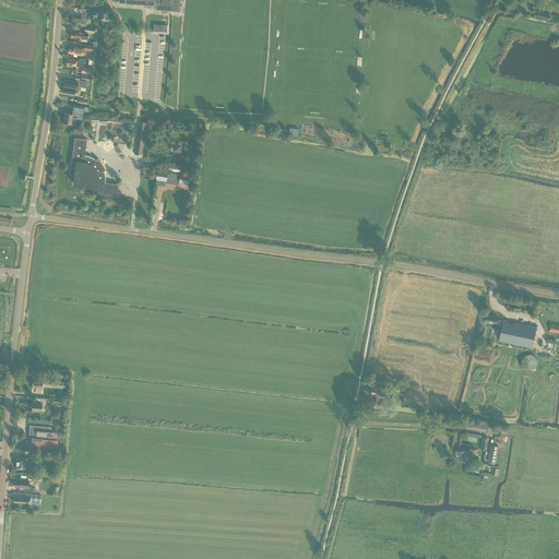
[(114,0),(114,2),(156,6),(156,9),(179,11),(180,0),(114,0)]
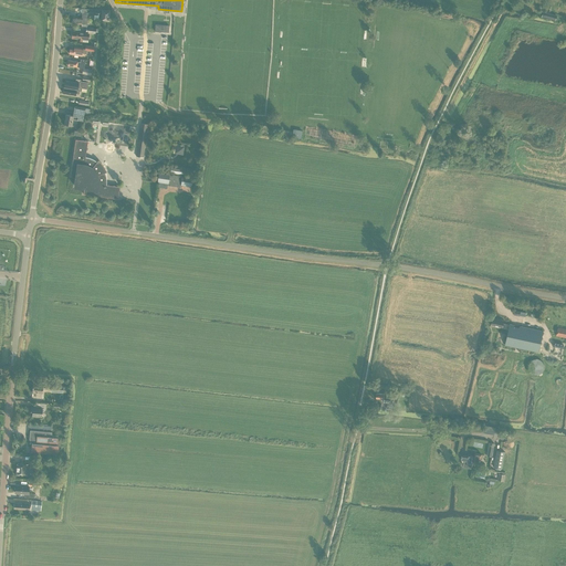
[(98,20),(100,10),(88,9),(88,14),(96,16),(96,20),(98,20)]
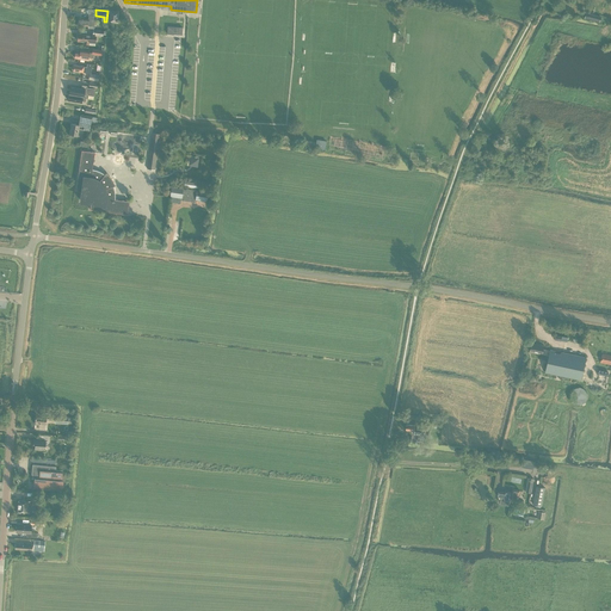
[(88,26),(88,28),(91,28),(91,26),(94,26),(94,19),(94,14),(88,14),(88,19),(79,18),(78,25),(88,26)]
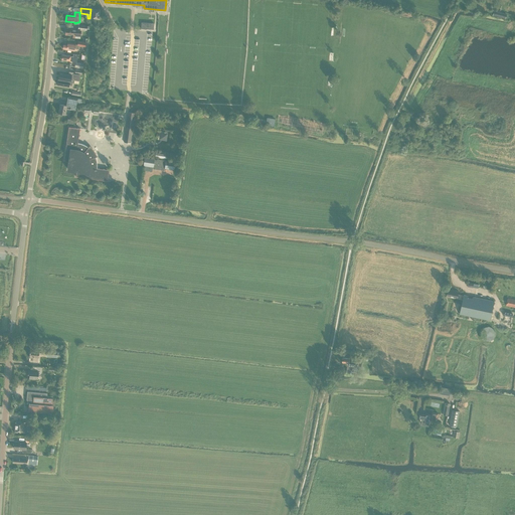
[(64,33),(65,33),(65,34),(71,35),(71,37),(80,38),(81,30),(65,28),(65,31),(64,32),(64,33)]
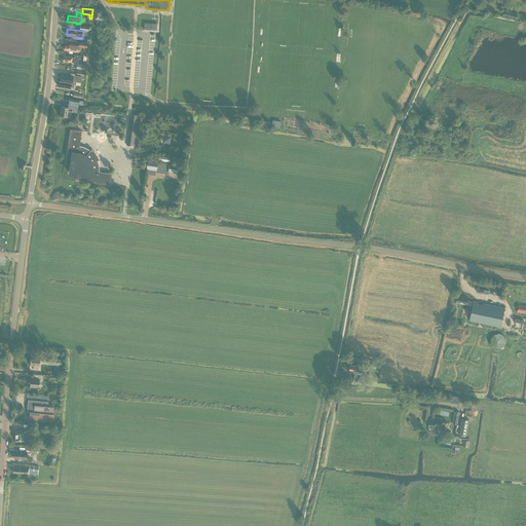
[(69,44),(69,45),(65,45),(65,49),(73,51),(76,51),(76,49),(80,50),(81,47),(87,48),(88,43),(80,42),(79,45),(69,44)]
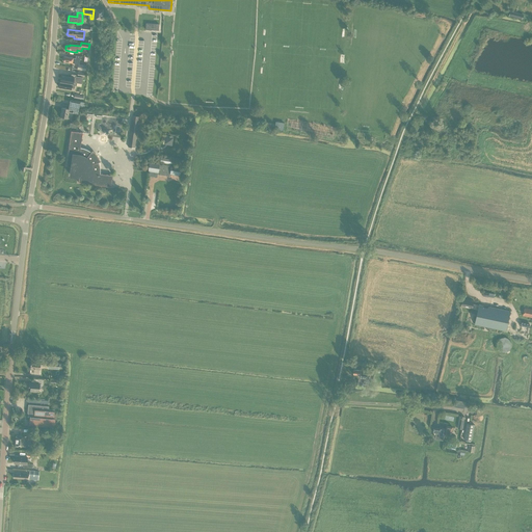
[(73,58),(64,56),(63,61),(72,63),(78,63),(79,64),(80,56),(76,56),(76,58),(73,58)]
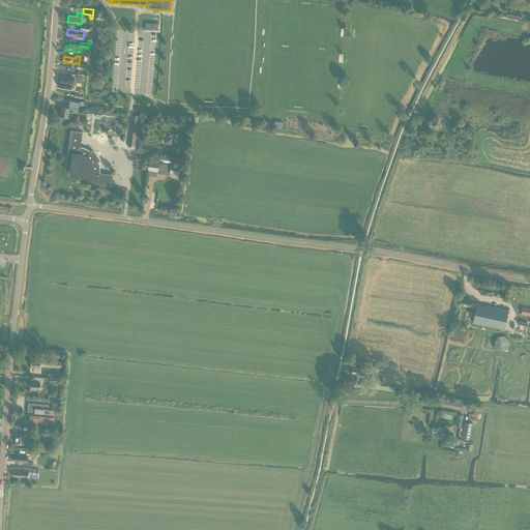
[(72,82),(77,83),(81,84),(82,77),(76,76),(76,75),(71,75),(70,77),(61,75),(60,82),(72,84),(72,82)]
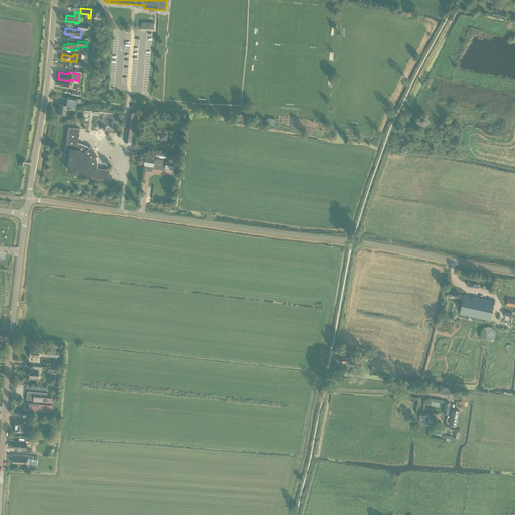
[(66,106),(59,104),(58,113),(65,114),(66,109),(74,110),(76,99),(67,97),(66,106)]
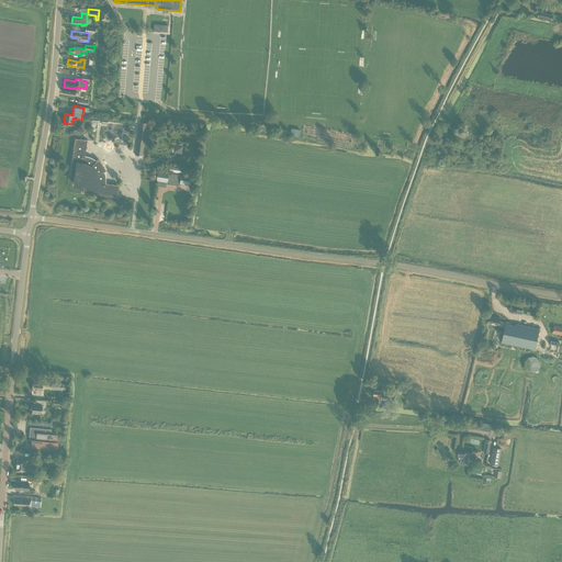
[(139,122),(135,155),(142,156),(147,123),(139,122)]
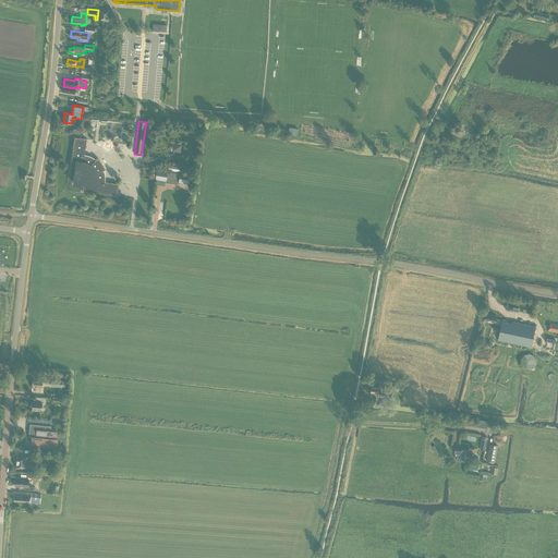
[(124,144),(125,125),(122,125),(122,130),(114,130),(113,143),(124,144)]
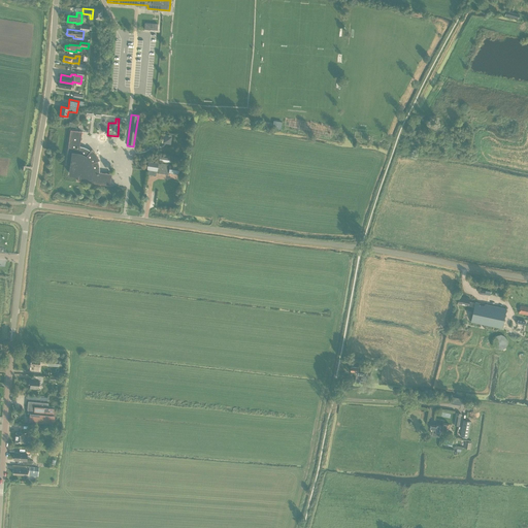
[(70,130),(65,165),(71,165),(70,172),(70,174),(71,174),(78,175),(77,180),(110,186),(111,174),(99,172),(99,170),(99,166),(98,161),(99,160),(98,157),(97,155),(94,152),(92,150),(90,151),(87,149),(86,147),(84,147),(79,146),(81,132),(70,130)]
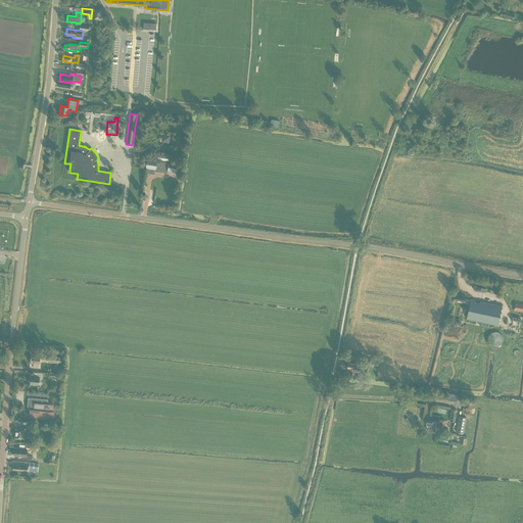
[(178,164),(167,162),(167,160),(169,161),(170,156),(157,155),(157,159),(160,159),(159,161),(146,159),(145,168),(155,170),(155,172),(167,173),(167,172),(177,173),(178,164)]
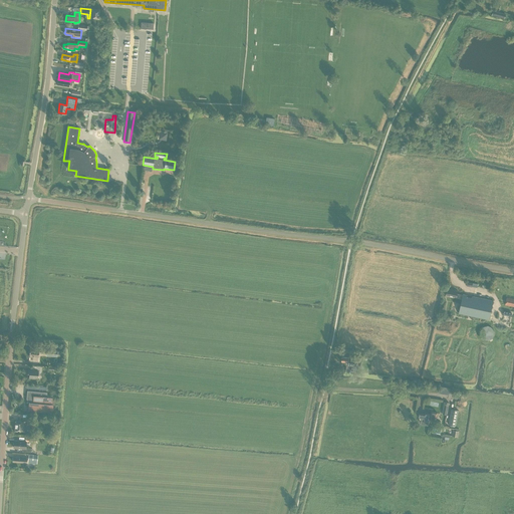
[(458,291),(447,288),(446,295),(456,298),(462,299),(459,313),(489,319),(493,301),(463,294),(463,295),(457,293),(458,291)]
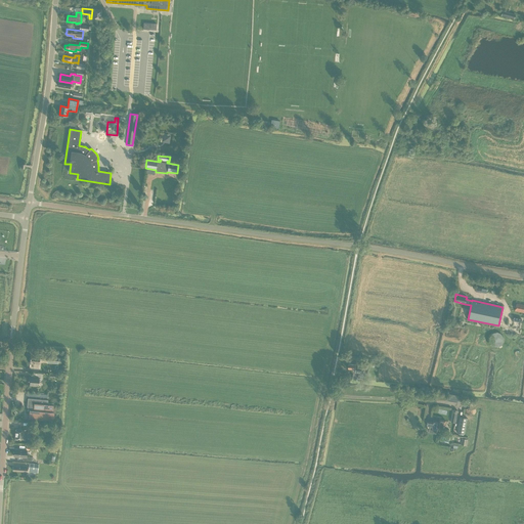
[(523,305),(517,304),(515,311),(523,312),(523,305)]
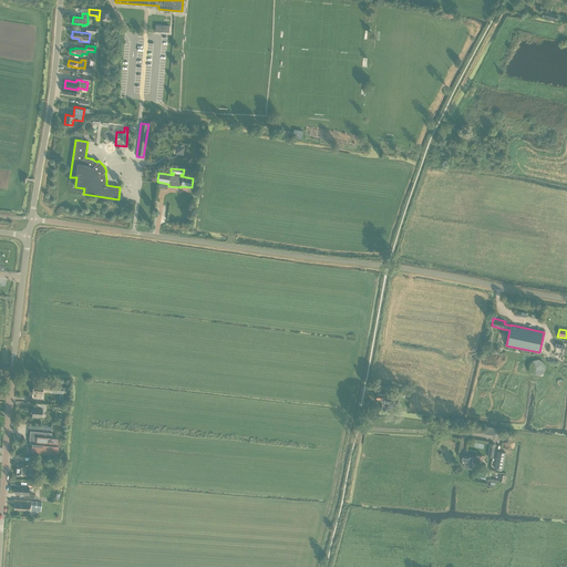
[(562,361),(565,344),(552,341),(548,358),(562,361)]
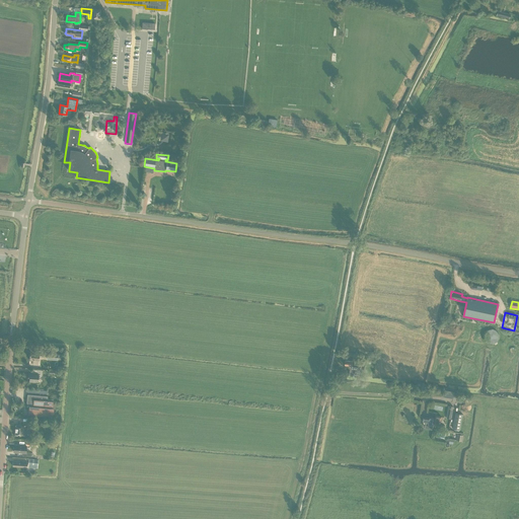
[(489,330),(486,332),(485,337),(487,341),(490,343),(494,343),(497,341),(499,338),(499,334),(496,330),(493,329),(489,330)]
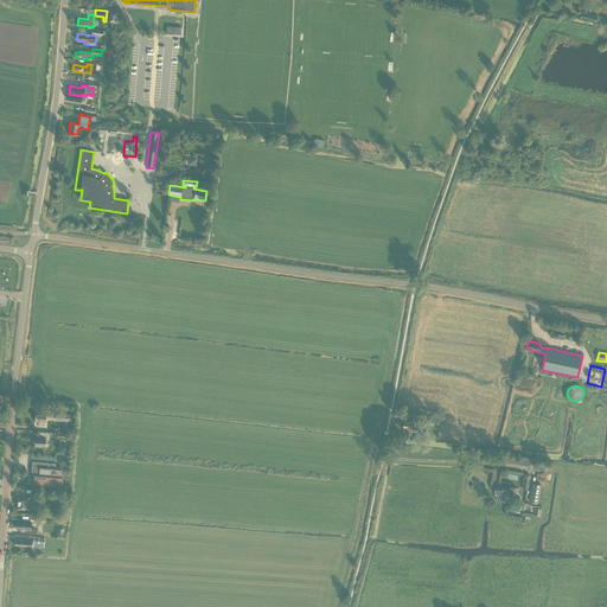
[(46,413),(36,413),(34,426),(45,427),(45,417),(50,417),(51,414),(46,414),(46,413)]
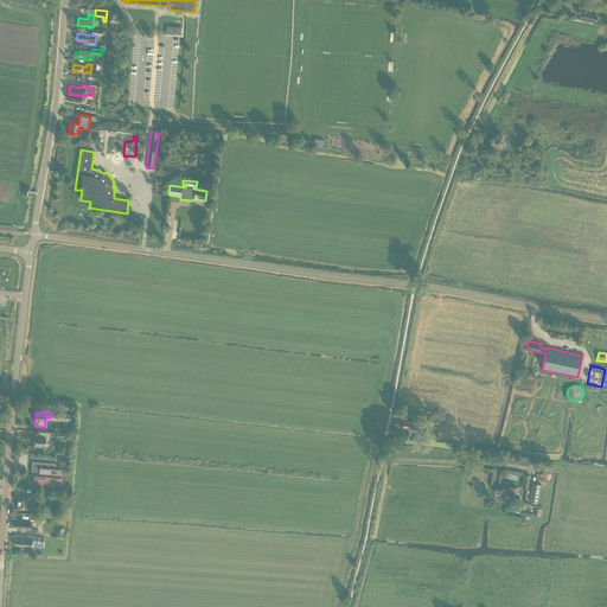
[(411,432),(421,433),(422,422),(413,421),(413,422),(403,422),(403,428),(411,429),(411,432)]
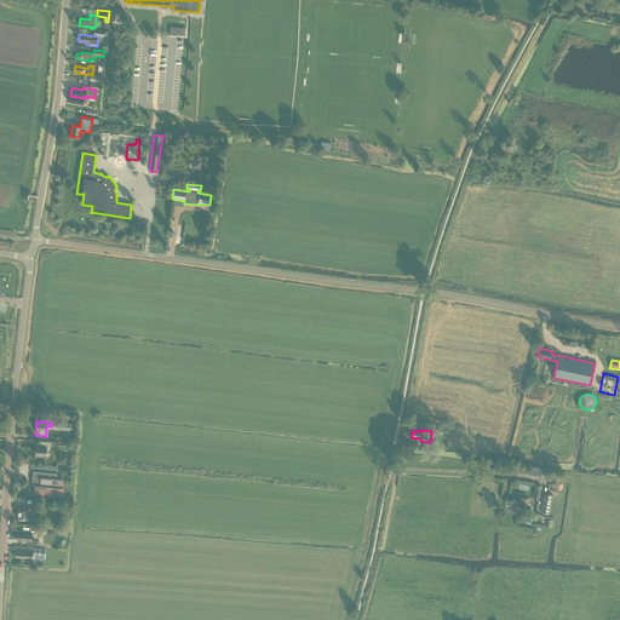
[(46,449),(49,451),(51,451),(51,442),(38,441),(38,446),(34,446),(34,451),(35,451),(35,455),(45,457),(46,449)]
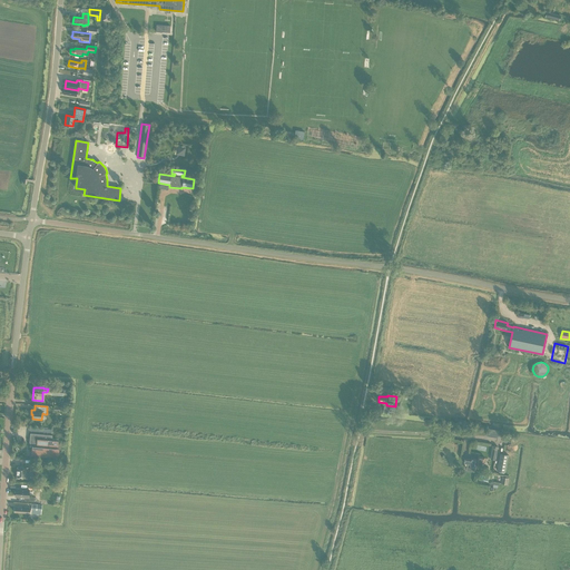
[(503,432),(499,431),(500,430),(488,429),(487,435),(498,438),(499,438),(503,438),(503,432)]
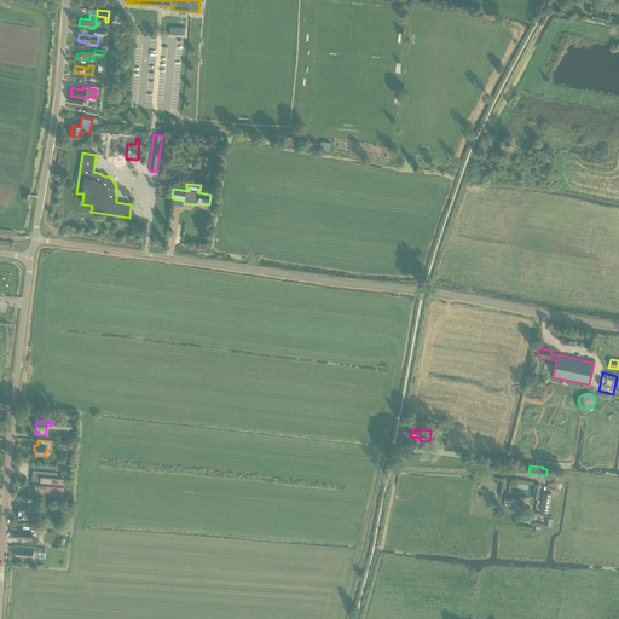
[(57,473),(33,470),(33,476),(33,485),(35,485),(34,495),(63,497),(64,487),(62,487),(63,476),(57,475),(57,473)]
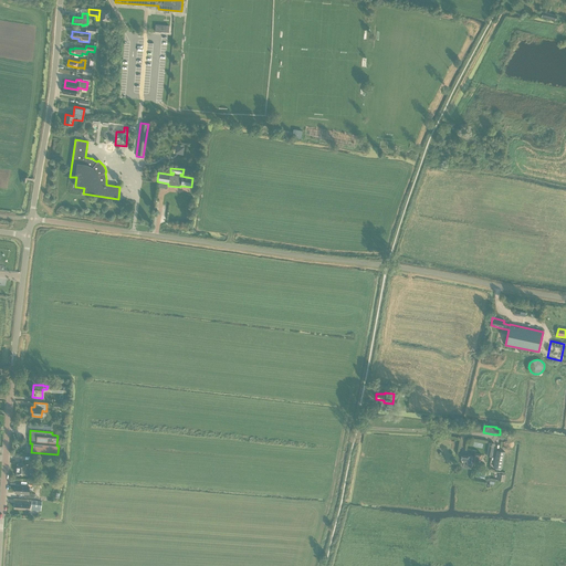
[(494,468),(502,470),(504,452),(499,451),(498,458),(496,458),(494,468)]
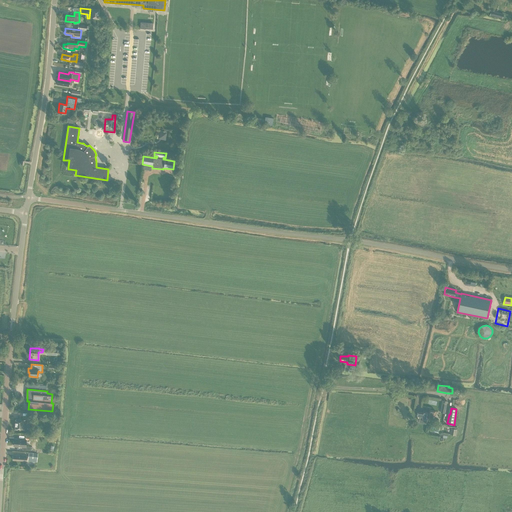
[(436,411),(430,410),(429,413),(423,411),(423,413),(419,412),(418,416),(422,417),(422,419),(422,421),(426,422),(426,420),(427,418),(434,419),(436,411)]
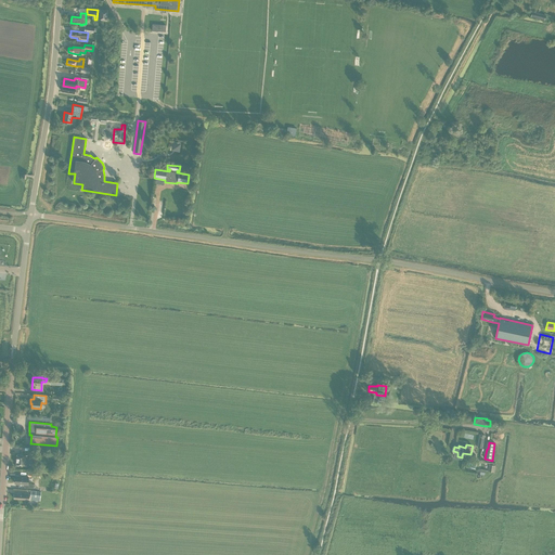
[(16,465),(26,465),(26,466),(30,467),(30,464),(33,464),(33,457),(27,457),(27,455),(16,454),(16,465)]
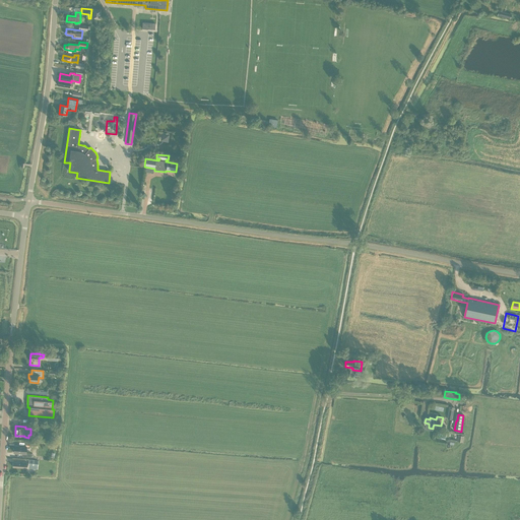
[(14,446),(13,453),(23,453),(23,457),(31,457),(31,454),(26,453),(26,447),(24,447),(14,446)]
